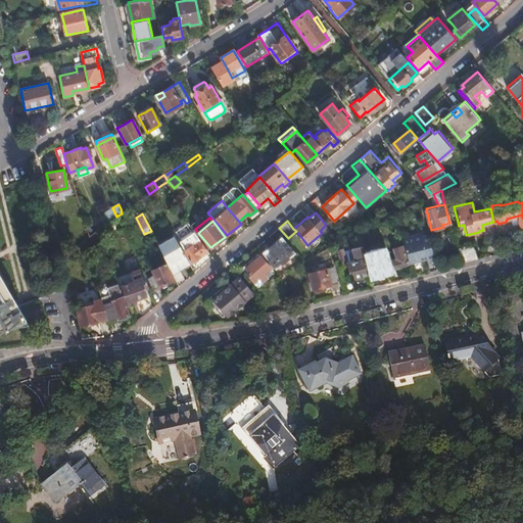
[(198,240),(200,240),(194,231),(180,241),(185,250),(192,260),(206,251),(198,240)]
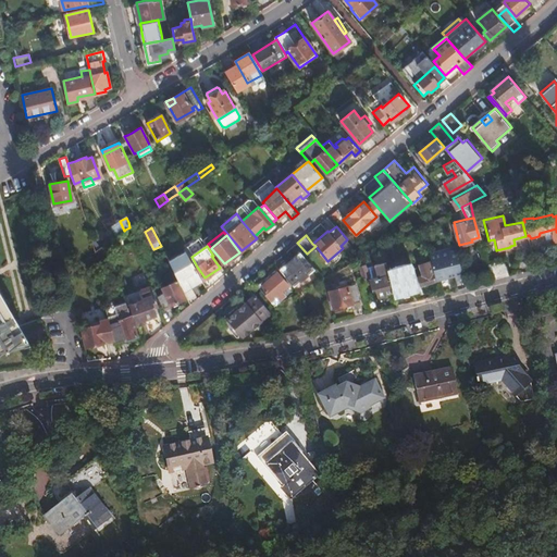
[(463,275),(457,250),(448,252),(448,248),(430,254),(432,262),(436,279),(449,275),(448,272),(454,271),(454,274),(455,277),(463,275)]
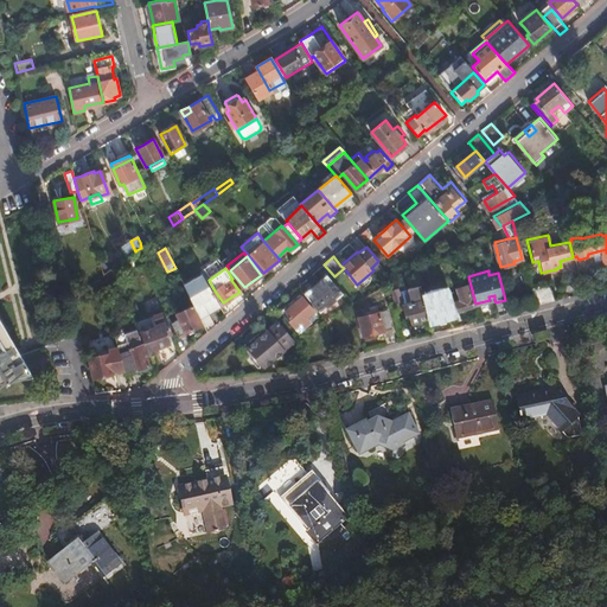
[(183,283),(198,315),(210,308),(208,305),(211,302),(213,307),(219,304),(202,273),(183,283)]
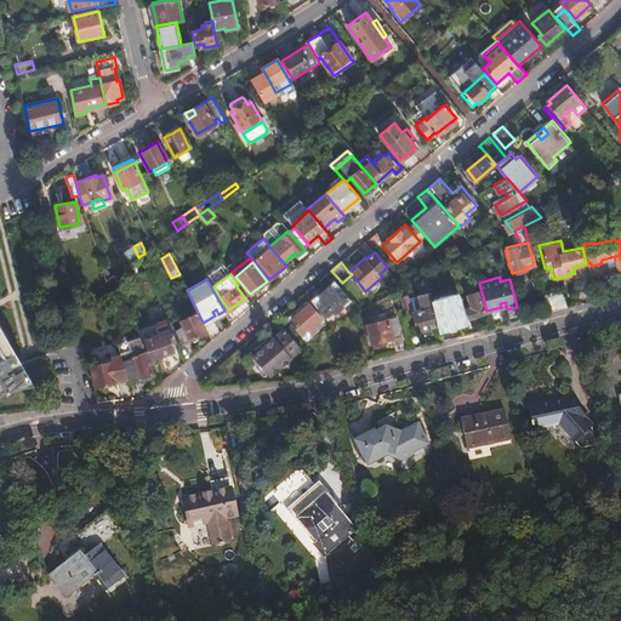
[(312,300),(326,319),(351,298),(335,280),(312,300)]
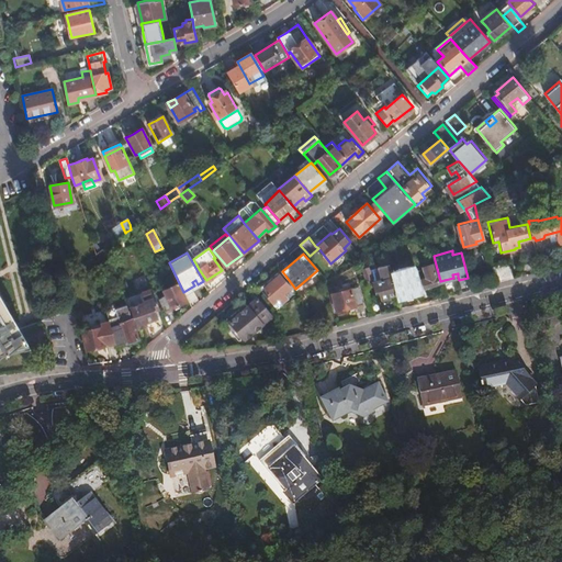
[(368,263),(366,260),(360,262),(364,281),(371,279),(368,263)]
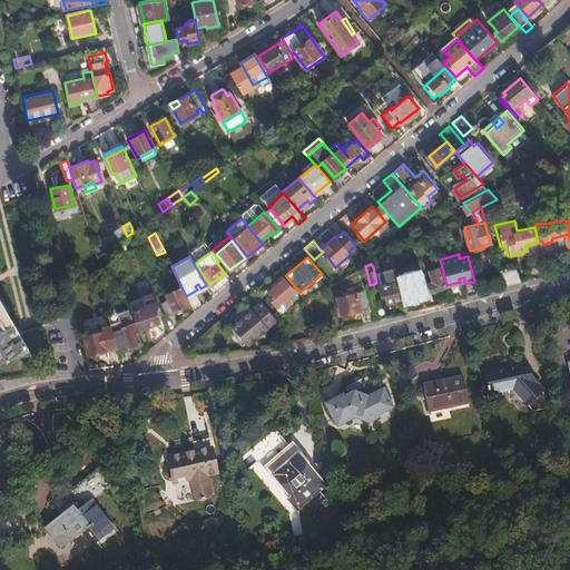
[(499,269),(503,286),(519,282),(516,265),(499,269)]
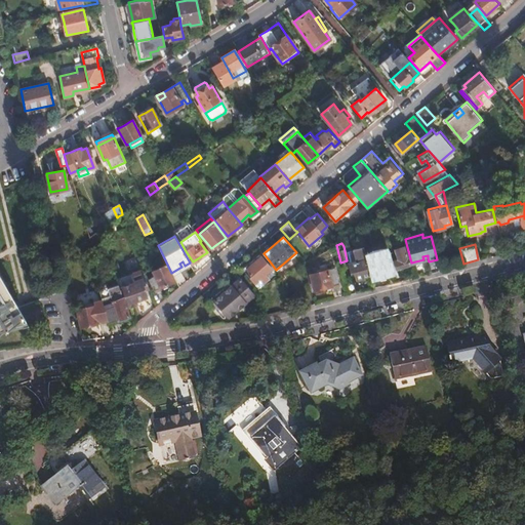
[(396,269),(411,265),(411,263),(407,247),(398,249),(400,258),(393,259),(396,269)]
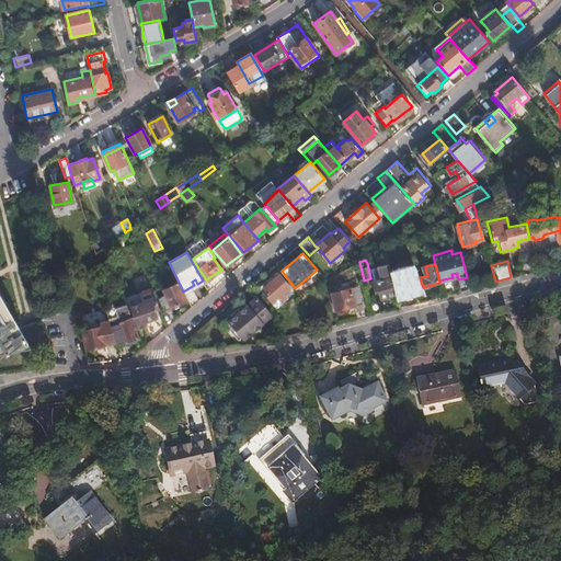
[(390,277),(392,277),(391,275),(389,265),(378,267),(380,279),(371,282),(374,293),(378,292),(379,295),(379,299),(395,296),(390,277)]
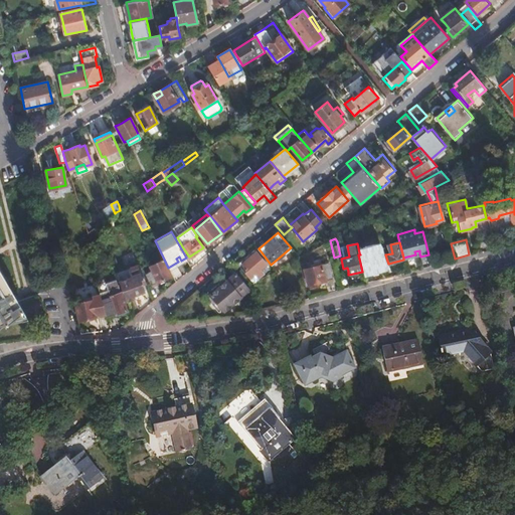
[(97,244),(92,248),(95,252),(100,248),(97,244)]
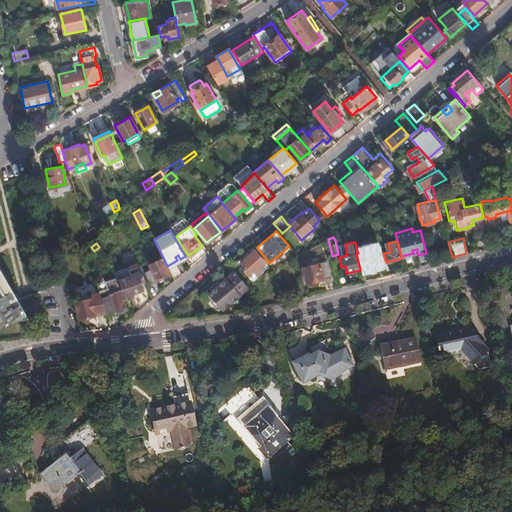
[(358,253),(361,269),(381,264),(377,246),(357,251),(358,253)]
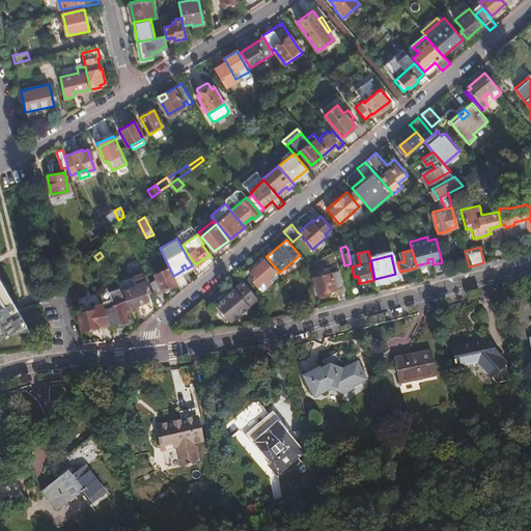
[(246,272),(258,286),(263,281),(267,285),(273,281),(269,276),(275,271),(263,257),(246,272)]
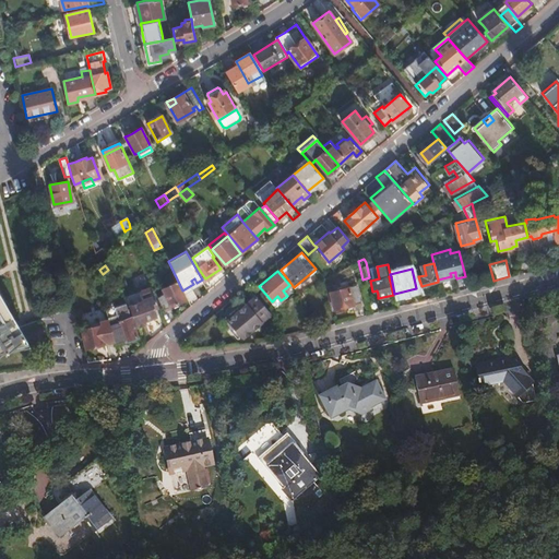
[(182,290),(185,294),(204,283),(202,280),(197,283),(193,284),(182,290)]
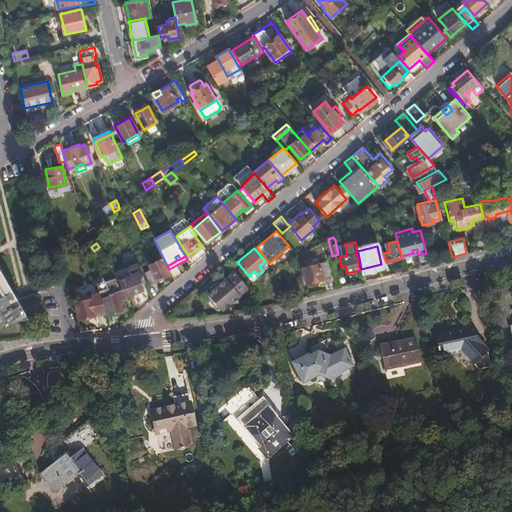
[(143,271),(149,283),(156,279),(169,273),(161,257),(148,264),(150,268),(143,271)]
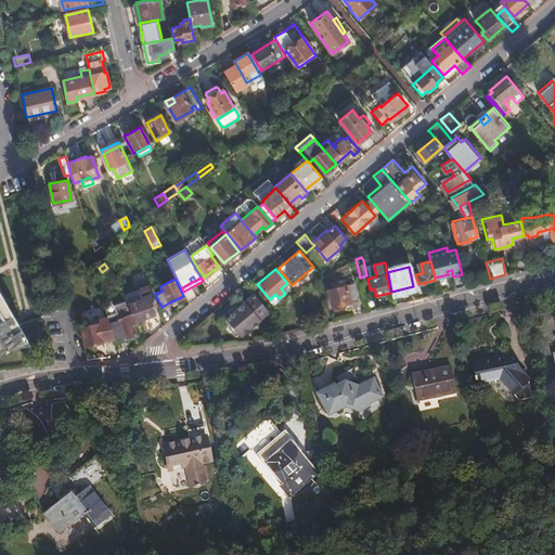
[(151,306),(156,304),(149,284),(139,287),(138,291),(141,298),(129,302),(137,323),(144,321),(142,318),(145,317),(154,313),(151,306)]
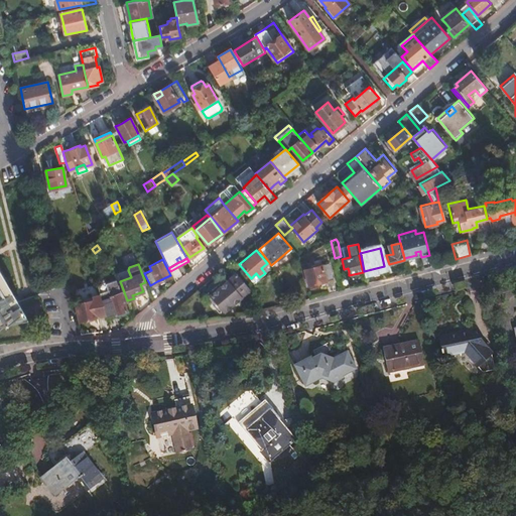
[(330,265),(307,271),(311,285),(333,279),(330,265)]
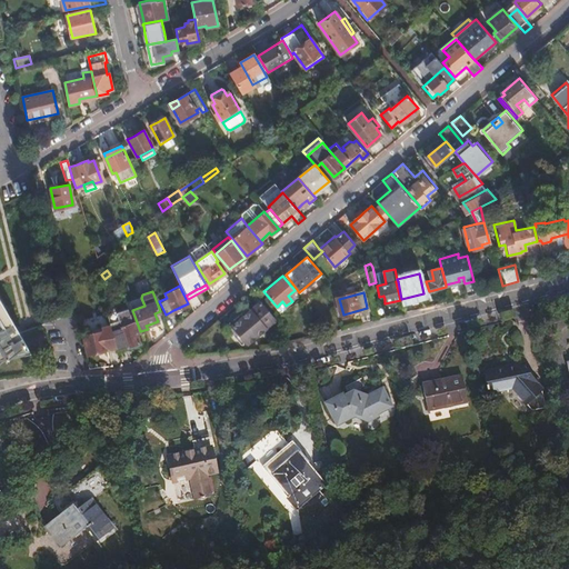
[(260,300),(233,322),(249,341),(276,319),(260,300)]
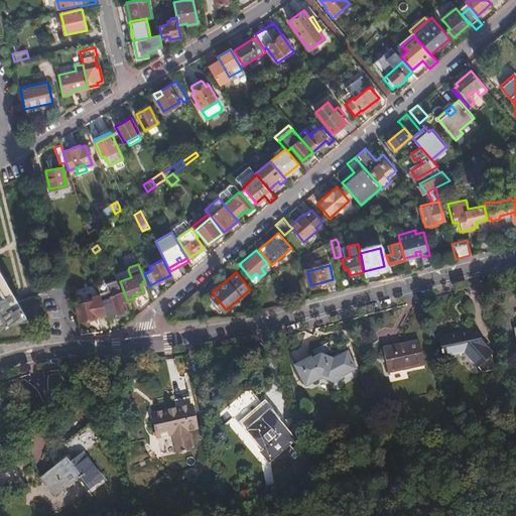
[(0,327),(10,323),(29,318),(0,273),(0,327)]
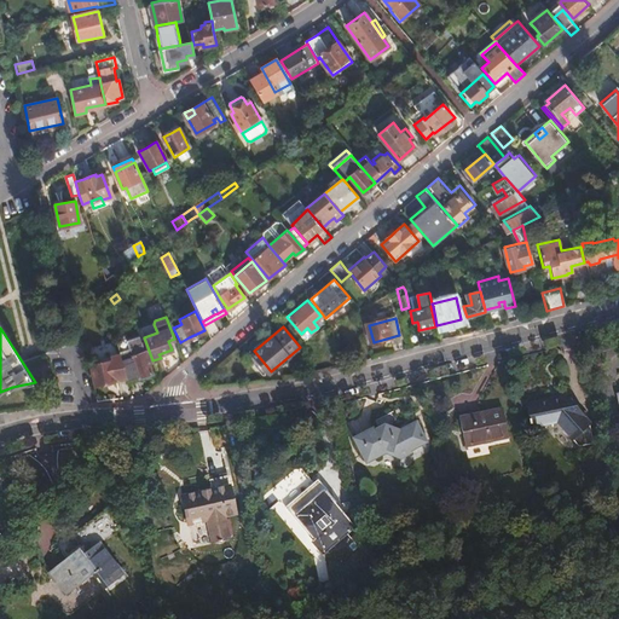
[(126,339),(116,342),(119,353),(121,360),(126,376),(127,381),(139,377),(152,372),(139,336),(126,341),(126,339)]
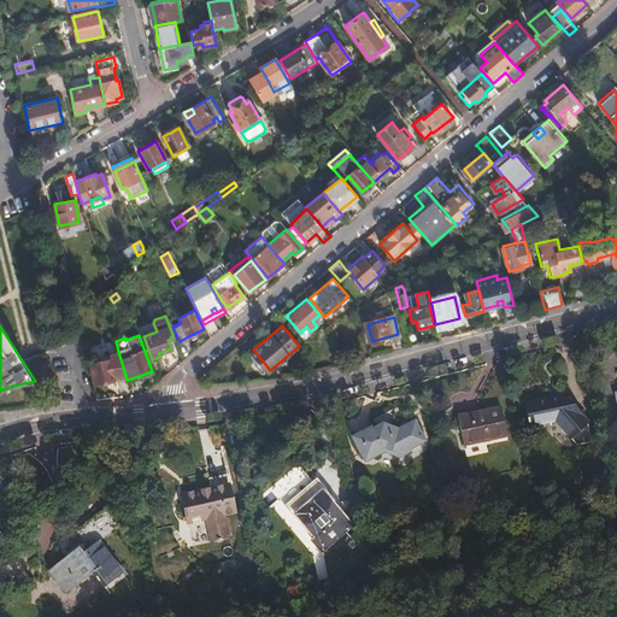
[(106,380),(125,375),(121,359),(118,352),(110,354),(111,358),(89,363),(94,383),(95,383),(106,380)]
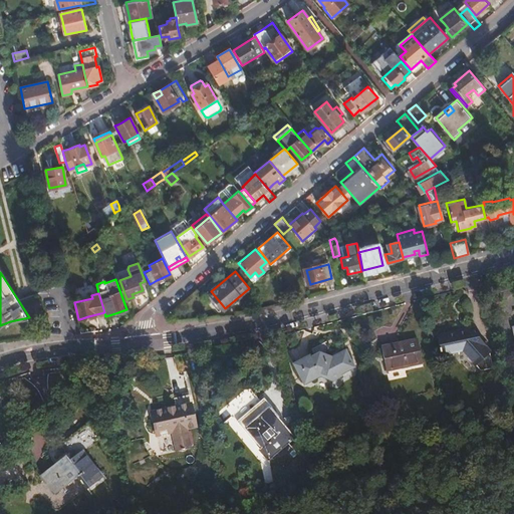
[(460,340),(459,338),(438,342),(441,361),(462,357),(478,376),(491,373),(487,357),(468,336),(467,339),(460,340)]
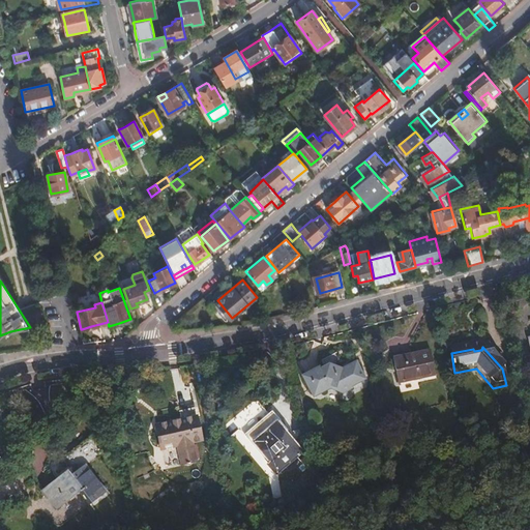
[(430,351),(393,359),(398,384),(435,376),(430,351)]
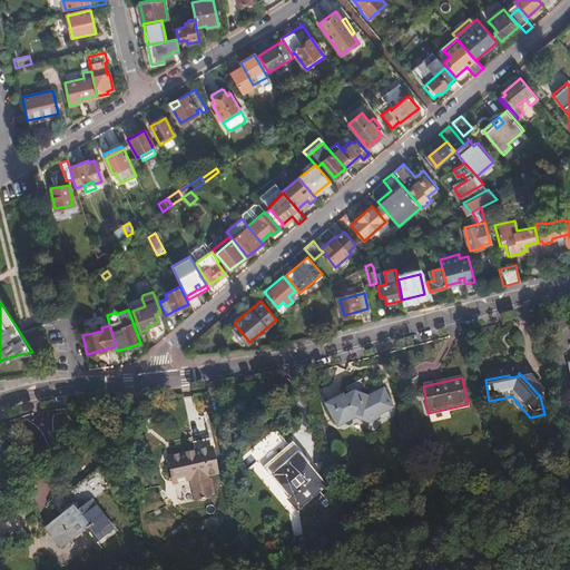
[(385,404),(393,400),(384,384),(369,393),(362,391),(355,389),(349,393),(345,394),(344,392),(326,403),(332,413),(334,412),(337,419),(340,422),(349,418),(356,413),(370,418),(387,408),(385,404)]
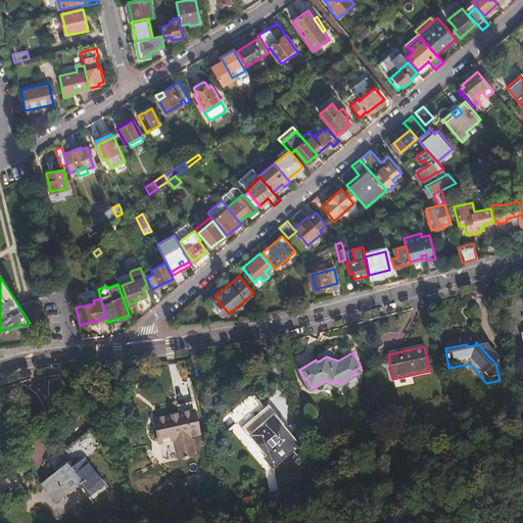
[(170,417),(154,420),(159,442),(177,438),(181,455),(174,456),(178,470),(196,466),(190,436),(199,434),(192,402),(179,406),(181,417),(171,420),(170,417)]
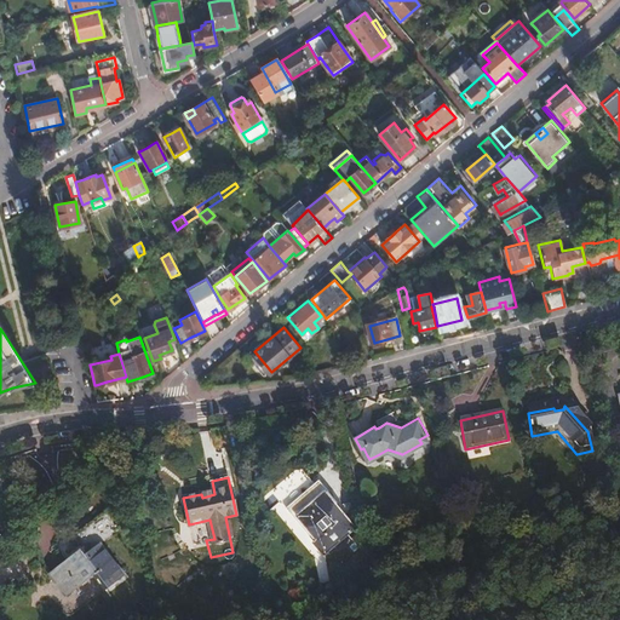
[(287,507),(314,543),(317,540),(294,507),(321,487),(340,512),(345,509),(325,480),(287,507)]
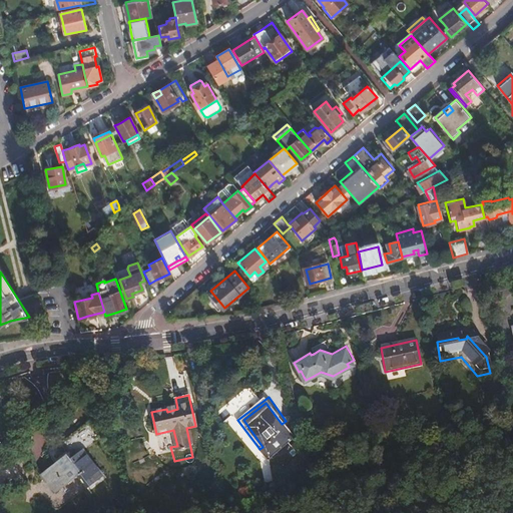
[(267,458),(302,432),(298,412),(286,421),(282,424),(266,403),(243,420),(263,447),(260,449),(267,458)]
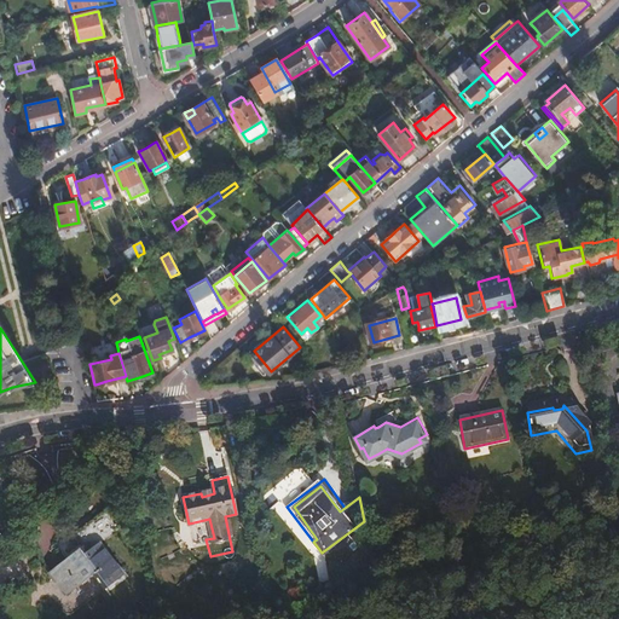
[(79,544),(46,570),(63,591),(91,570),(103,585),(122,571),(98,541),(119,524),(104,504),(69,531),(79,544)]
